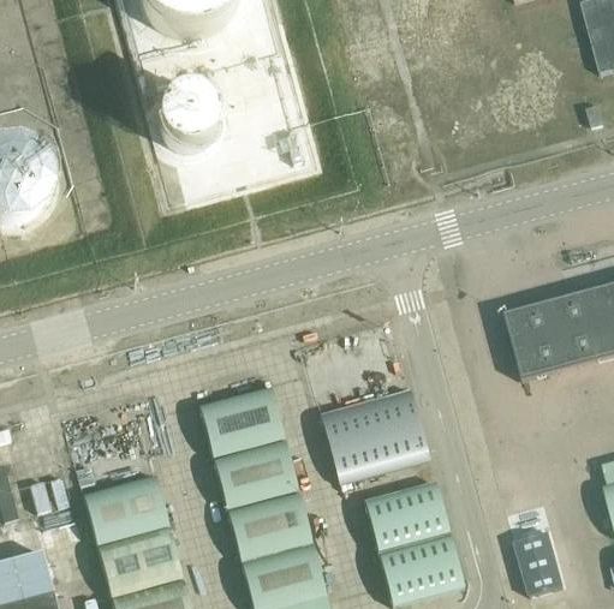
[(589,0),(602,49),(613,46),(613,0),(589,0)]
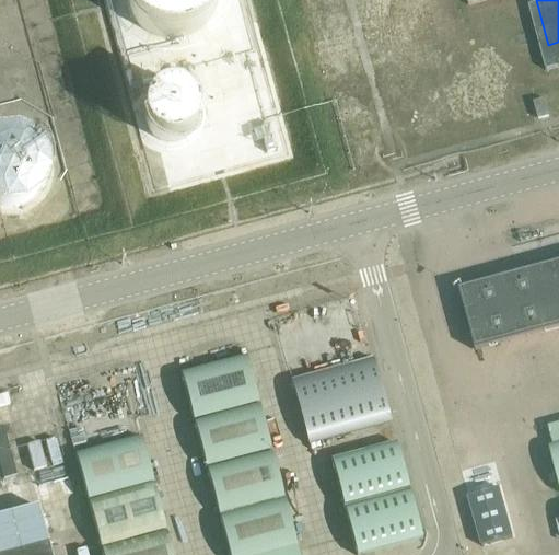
[(148,49),(130,94),(171,110),(188,66),(148,49)]
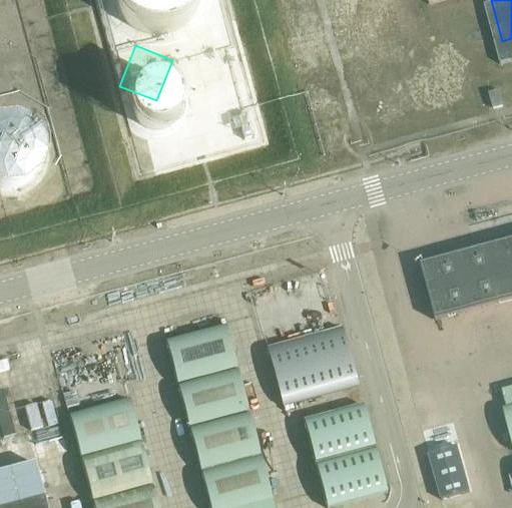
[(0,179),(12,181),(23,178),(33,171),(40,162),(43,150),(42,139),(37,128),(29,119),(18,114),(7,113),(0,114),(0,179)]
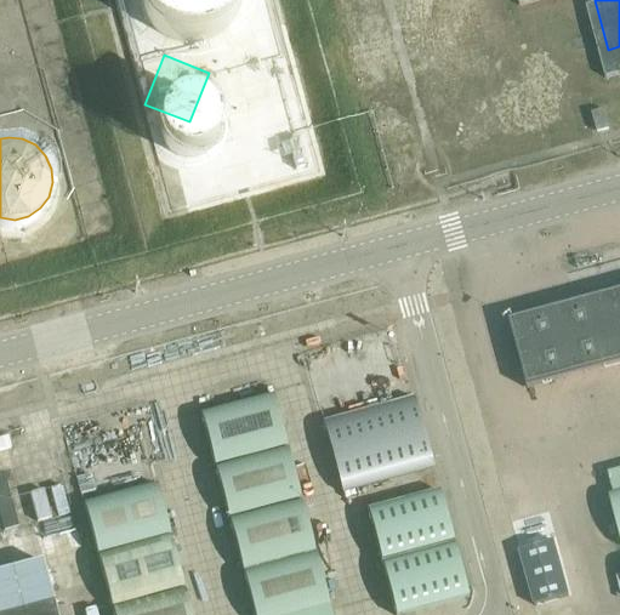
[(529,382),(619,357),(619,285),(511,315),(529,382)]
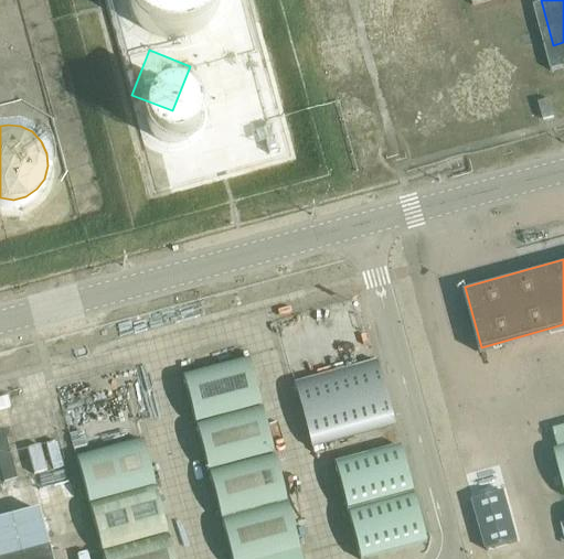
[(190,411),(255,394),(243,346),(177,365),(190,411)]
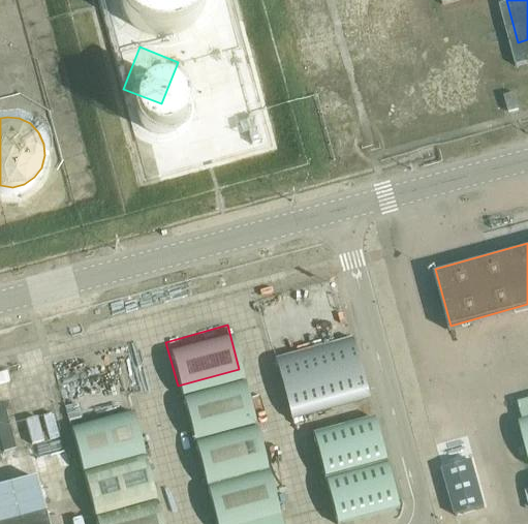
[(195,435),(256,419),(245,374),(183,392),(195,435)]
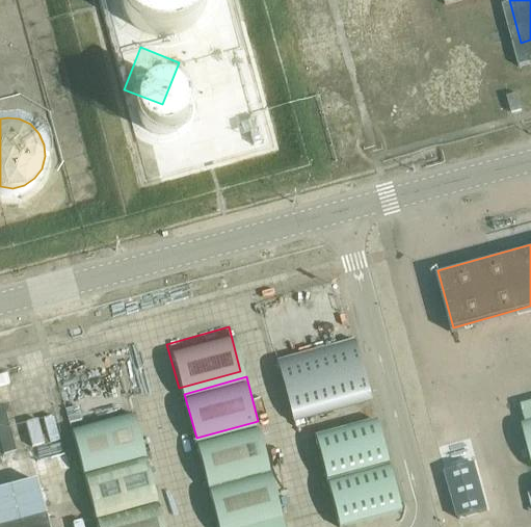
[(83,467),(145,450),(133,405),(71,423),(83,467)]
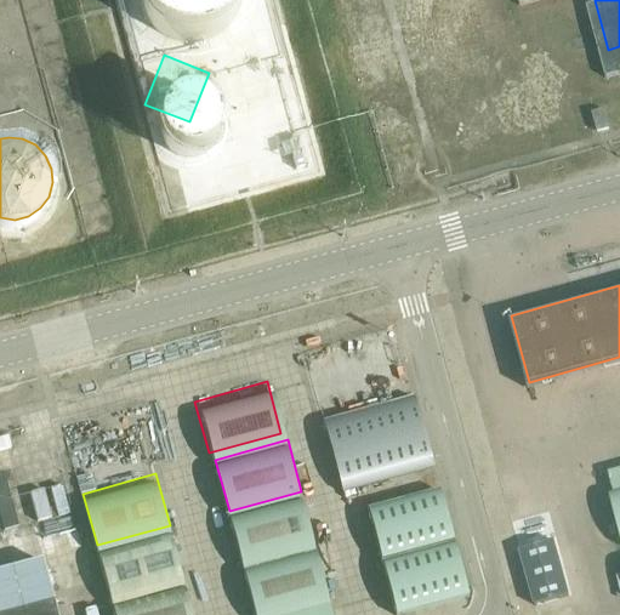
[(381,556),(454,536),(441,487),(368,505),(381,556)]
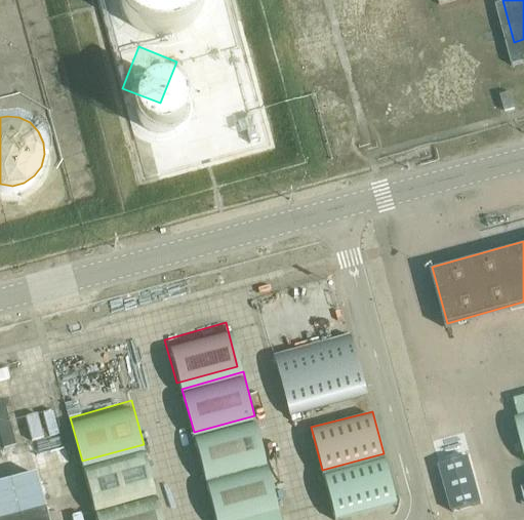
[(65,415),(52,417),(58,442),(70,439),(65,415)]
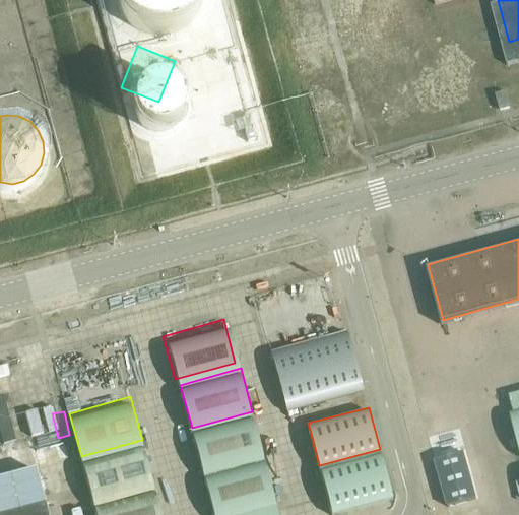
[(35,442),(47,439),(40,415),(27,420),(35,442)]
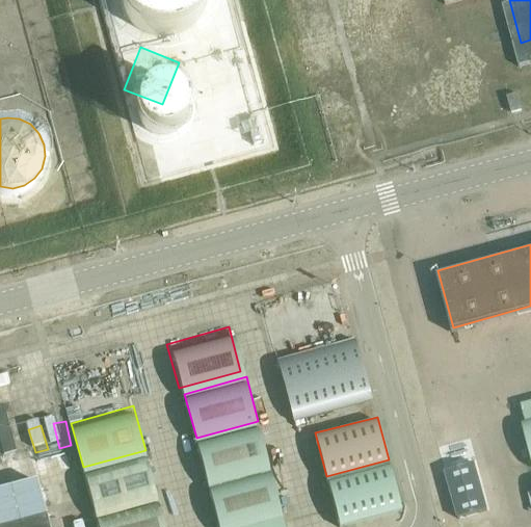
[(208,484),(270,468),(259,425),(197,441),(208,484)]
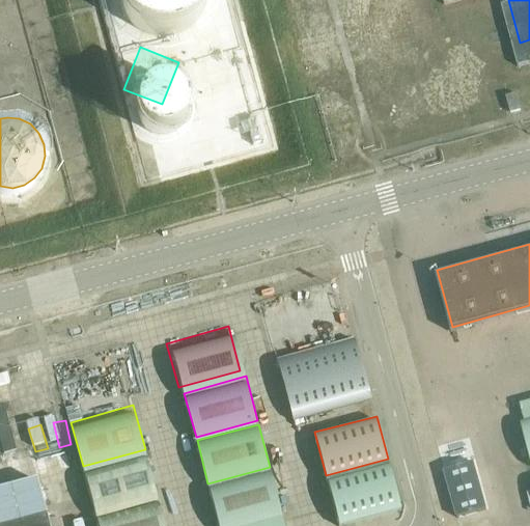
[(96,516),(159,498),(146,454),(84,471),(96,516)]
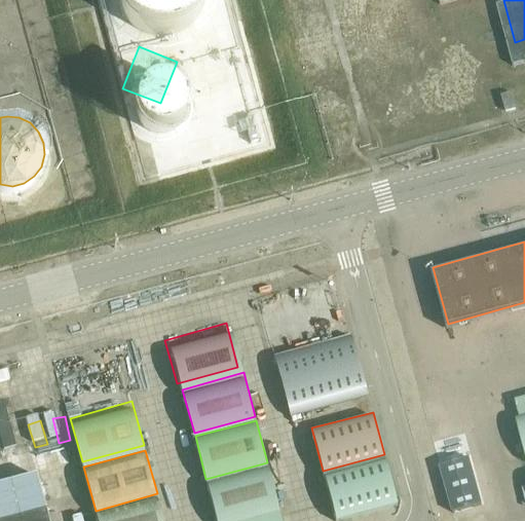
[(335,518),(397,501),(385,459),(324,475),(335,518)]
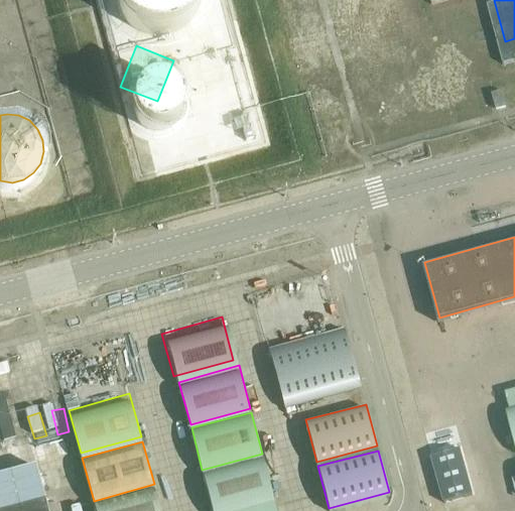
[(213,510),(229,510),(274,499),(262,456),(203,472),(213,510)]
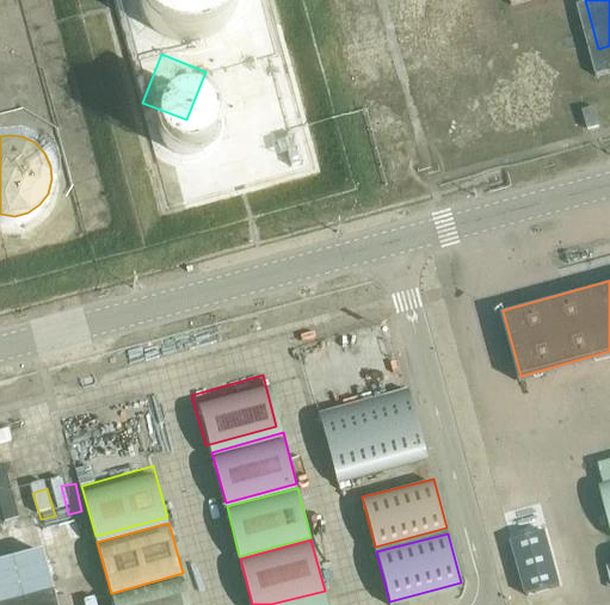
[(114,604),(190,604),(183,575),(111,594),(114,604)]
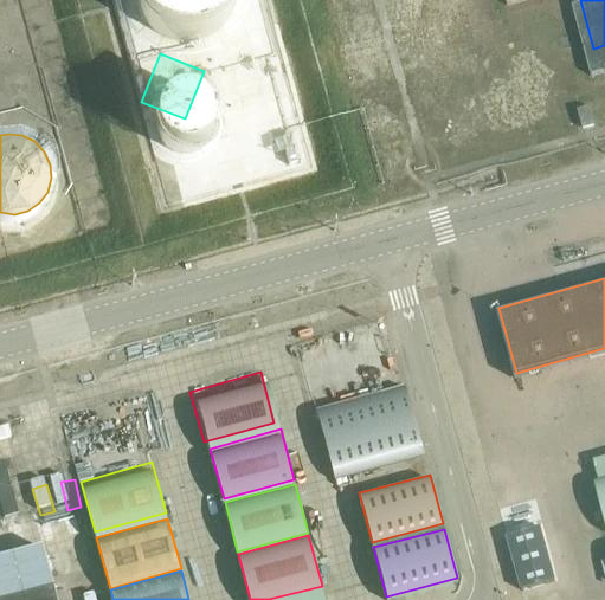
[(57,599),(53,585),(0,598),(0,599),(57,599)]
